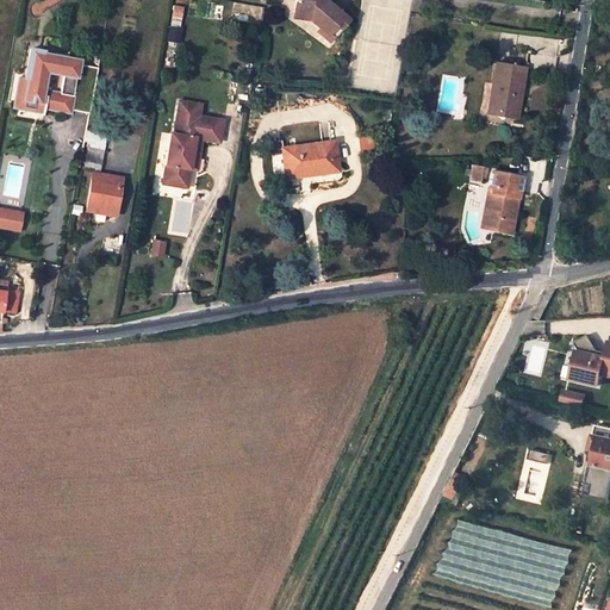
[(294,0),(293,13),(311,16),(310,22),(327,35),(334,25),(340,29),(348,19),(324,0),(294,0)]
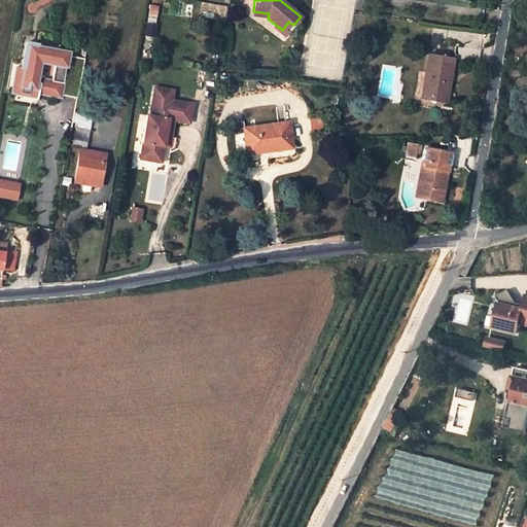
[(202,2),(200,18),(224,21),(226,5),(202,2)]
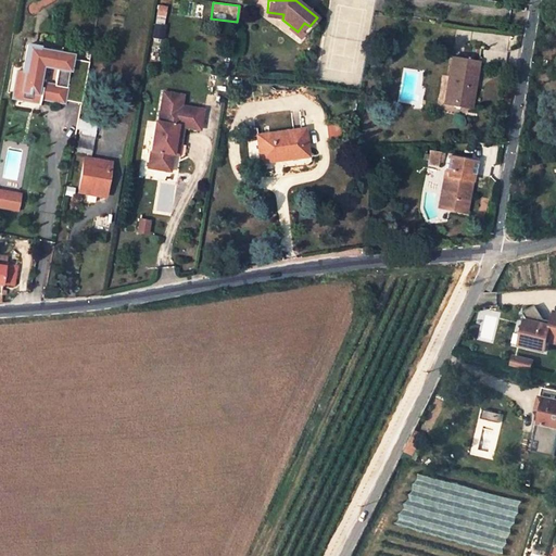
[(161,28),(166,7),(159,5),(154,26),(161,28)]
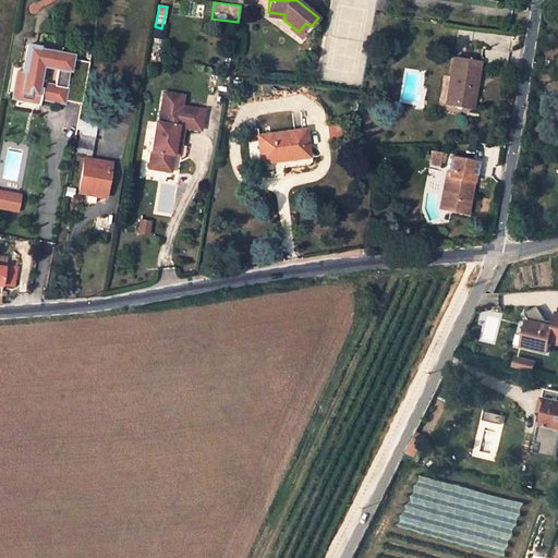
[(303,36),(311,26),(305,23),(299,32),(303,36)]
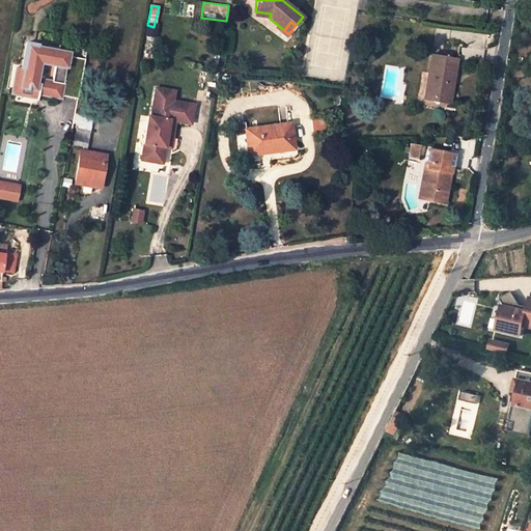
[(36,43),(25,42),(21,66),(17,65),(11,91),(35,95),(36,92),(60,96),(60,93),(77,96),(84,57),(67,55),(68,52),(58,49),(58,45),(46,43),(45,47),(36,46),(36,43)]
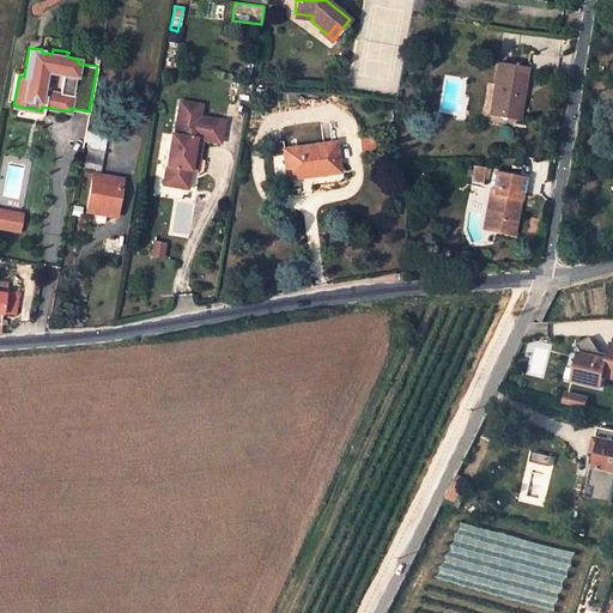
[(497,85),(492,111),(515,116),(521,85),(525,85),(527,70),(498,64),(495,85),(497,85)]
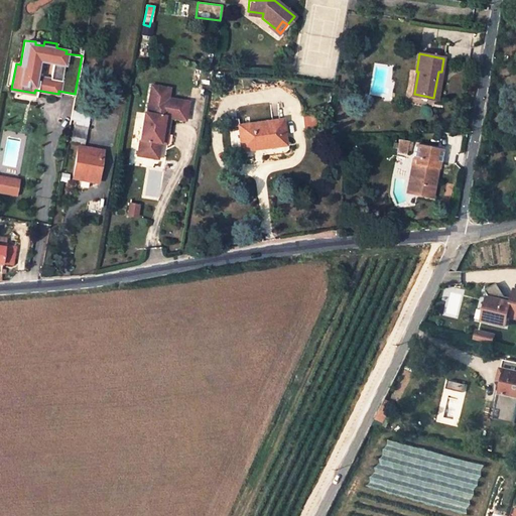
[(170,88),(151,85),(147,113),(144,112),(137,154),(157,158),(160,142),(162,133),(167,134),(170,117),(185,120),(188,102),(168,98),(170,88)]
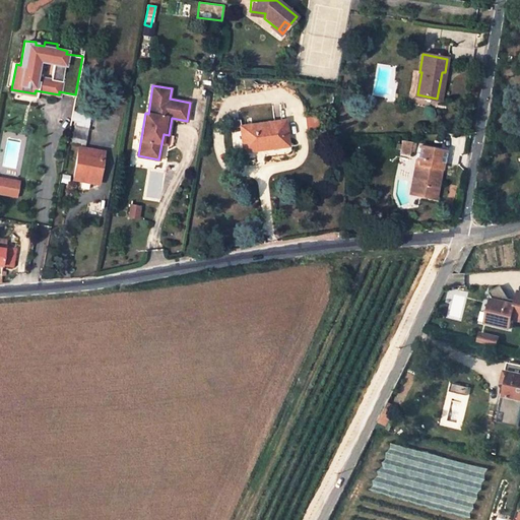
[(284,120),(240,125),(243,147),(263,145),(263,148),(286,145),(284,120)]
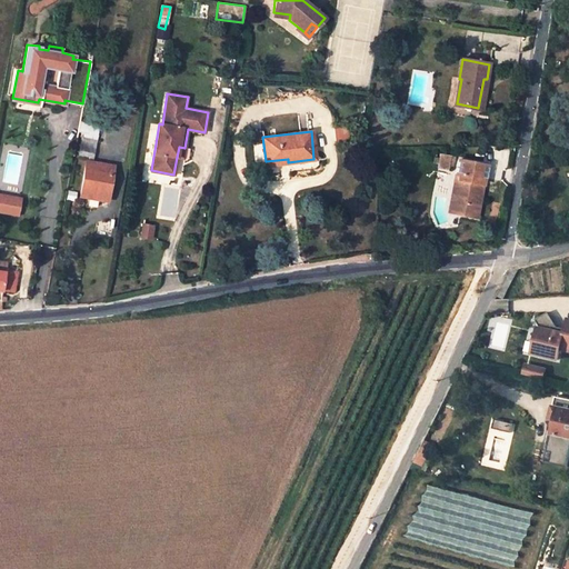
[(81,138),(78,156),(92,159),(96,141),(81,138)]
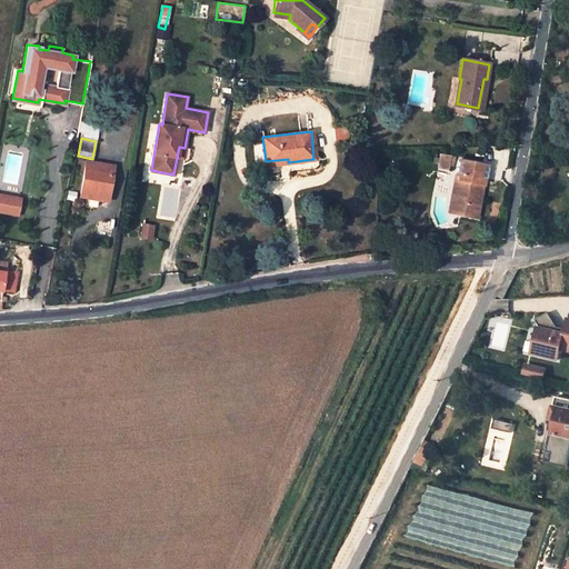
[(440,155),(438,166),(445,168),(447,157),(440,155)]
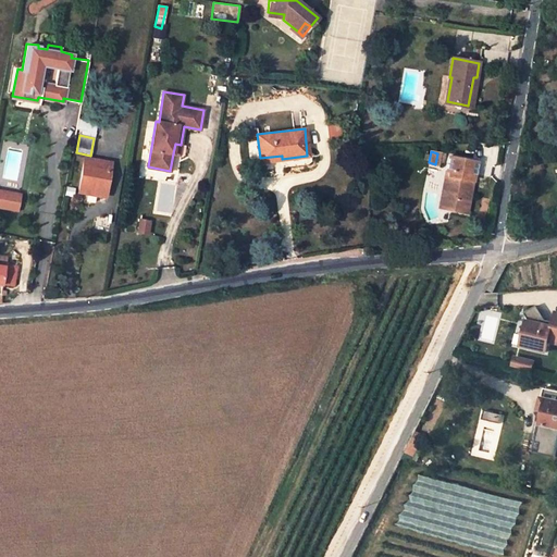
[(448,171),(441,208),(462,212),(466,198),(468,199),(477,162),(448,157),(446,170),(448,171)]
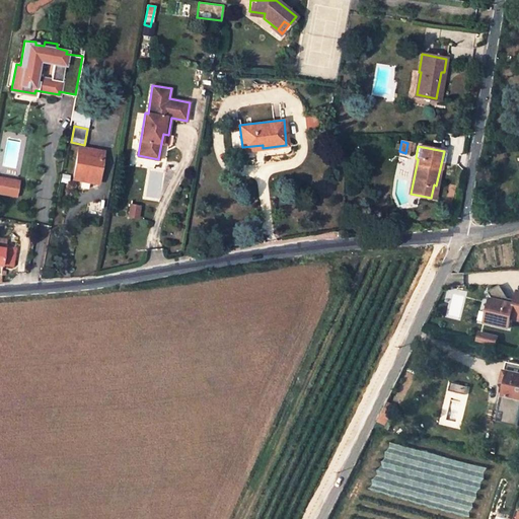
[(79,148),(73,179),(98,183),(104,152),(79,148)]
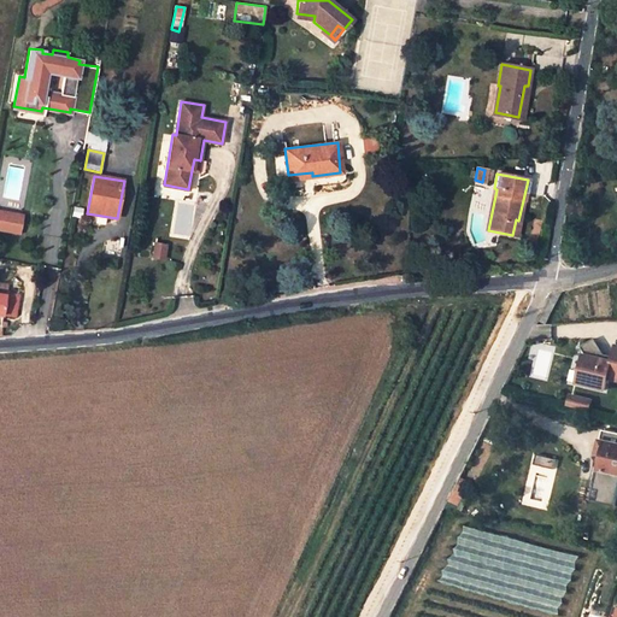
[(0,211),(0,233),(21,238),(24,216),(0,211)]
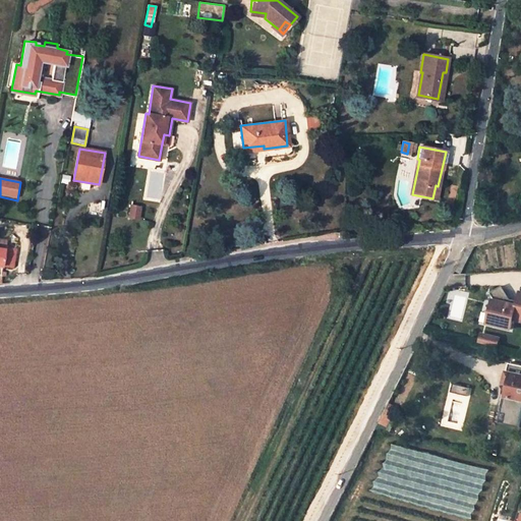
[(137,218),(139,207),(130,205),(128,216),(137,218)]
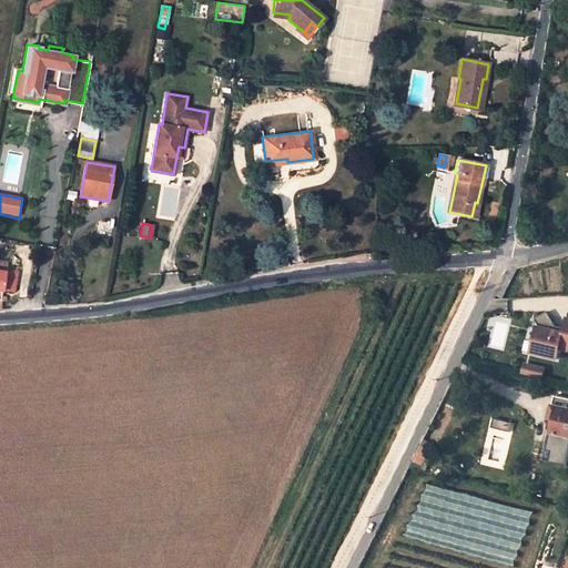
[(0,290),(12,292),(17,272),(3,270),(3,273),(0,272),(0,290)]
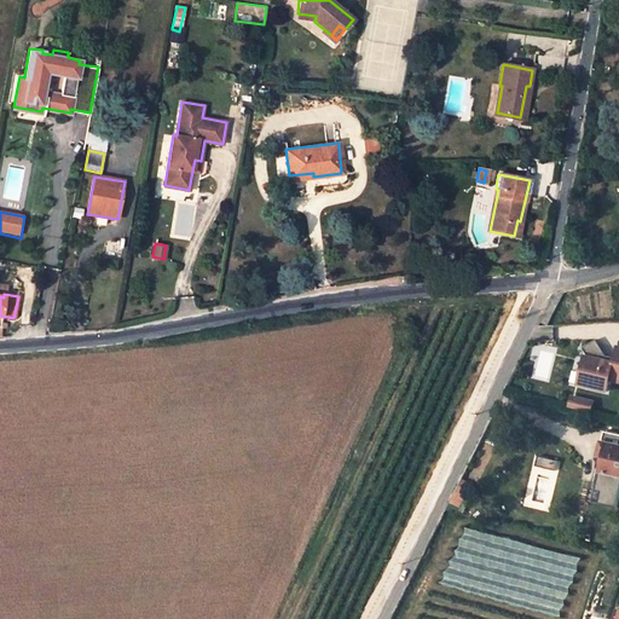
[(618,380),(618,346),(613,365),(605,364),(607,354),(597,339),(583,347),(589,357),(579,363),(585,372),(583,385),(607,391),(611,379),(618,380)]
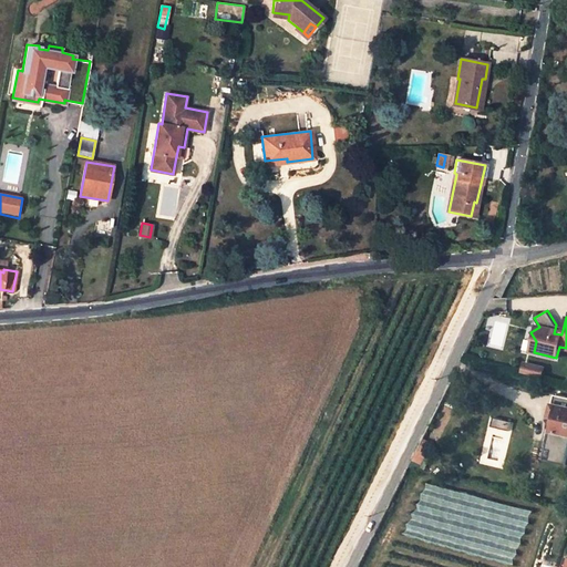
[(523,373),(542,378),(544,368),(525,363),(523,373)]
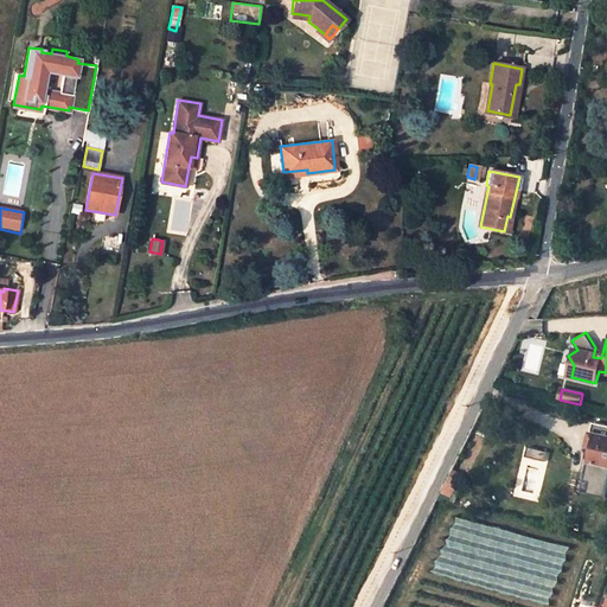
[(606,487),(606,427),(592,425),(585,460),(588,461),(585,481),(579,480),(576,493),(605,499),(606,487)]
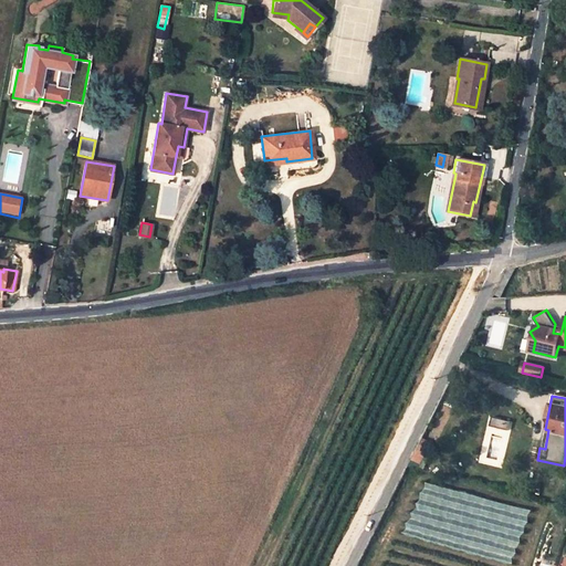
[(510,422),(491,418),(489,427),(507,431),(510,422)]
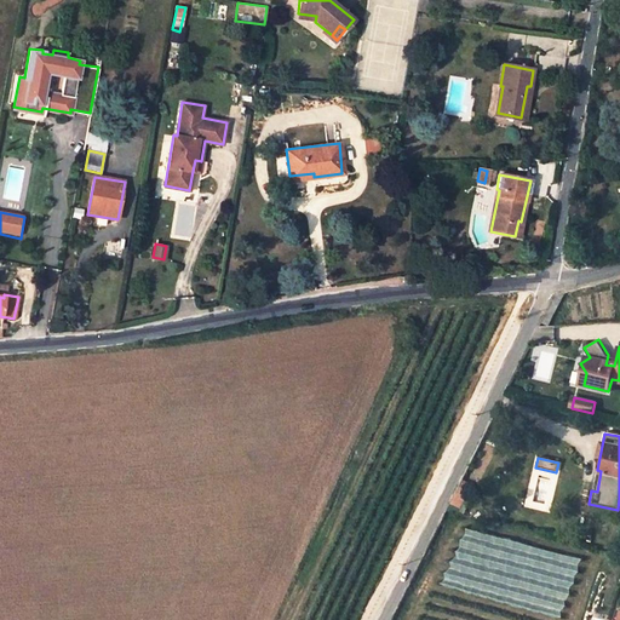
[(447,511),(458,515),(474,478),(465,474),(447,511)]
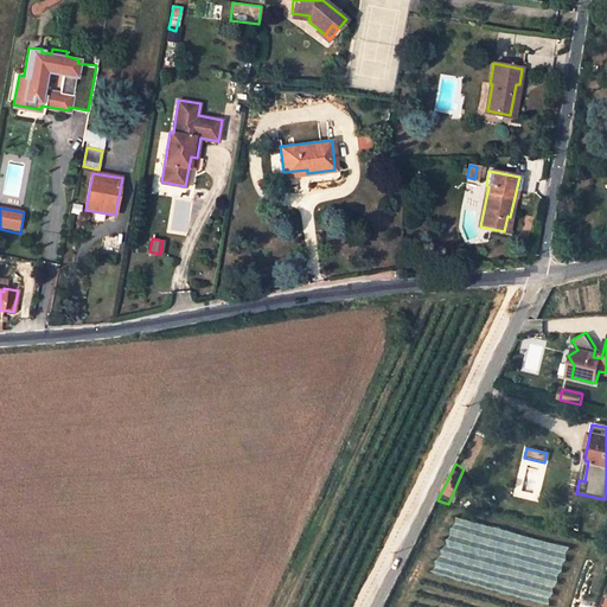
[(554,592),(566,549),(459,518),(448,553),(464,557),(465,550),(542,573),(538,583),(543,585),(542,589),(554,592)]
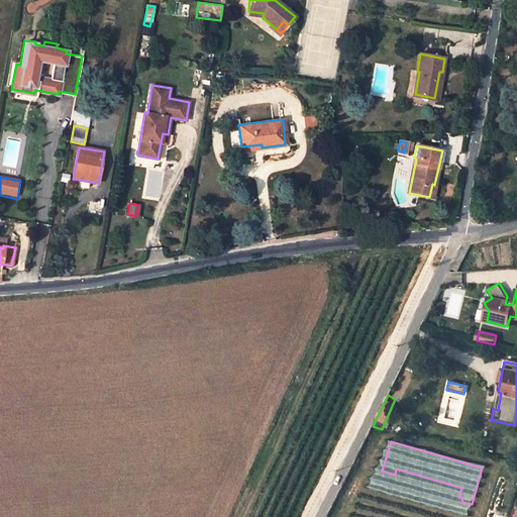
[(335,516),(342,505),(336,503),(328,516),(335,516)]
